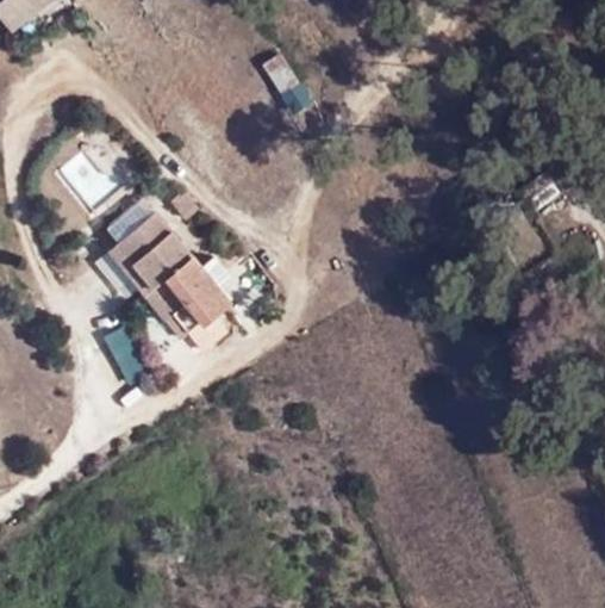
[(24,0),(33,12),(48,0),(24,0)]
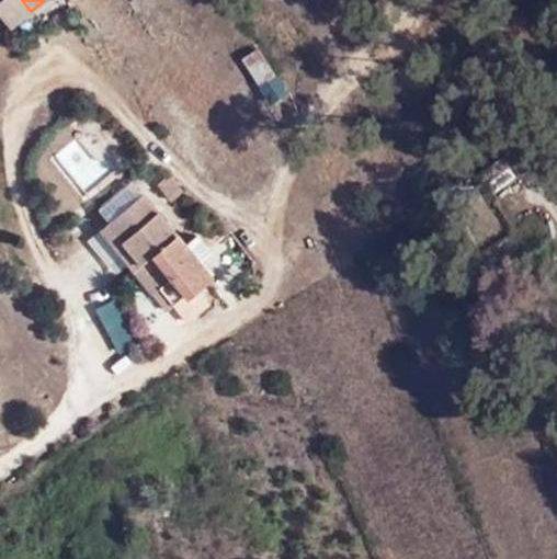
[(253,48),(234,64),(268,107),(287,92),(253,48)]
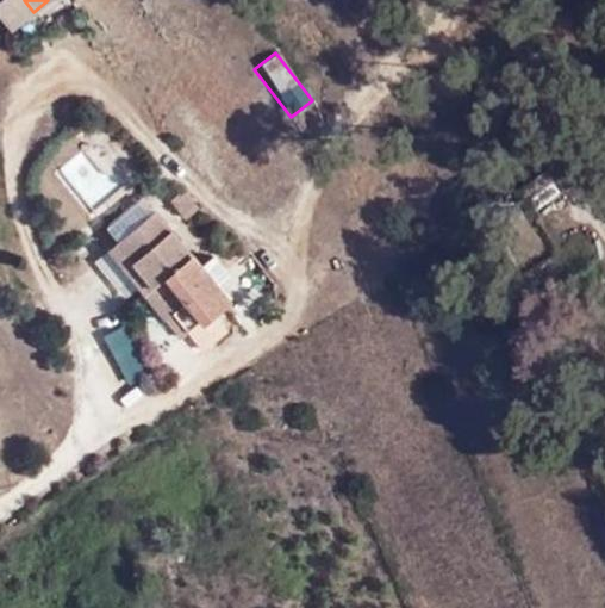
[(98,227),(139,197),(99,140),(57,169),(98,227)]
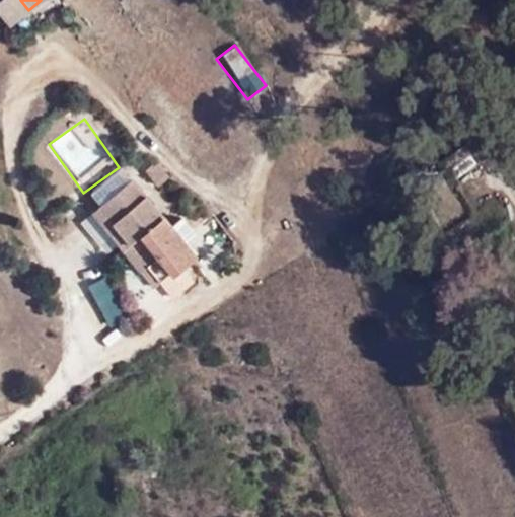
[(155,187),(168,175),(156,160),(142,170),(155,187)]
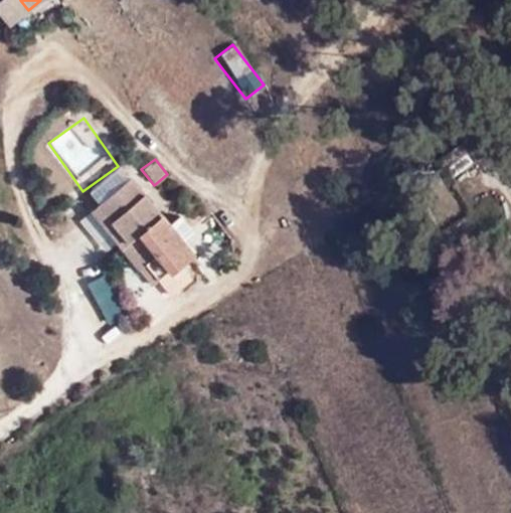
[(139,236),(155,257),(168,274),(190,257),(179,241),(191,231),(182,217),(169,225),(133,178),(112,194),(124,214),(118,220),(132,241),(139,236)]
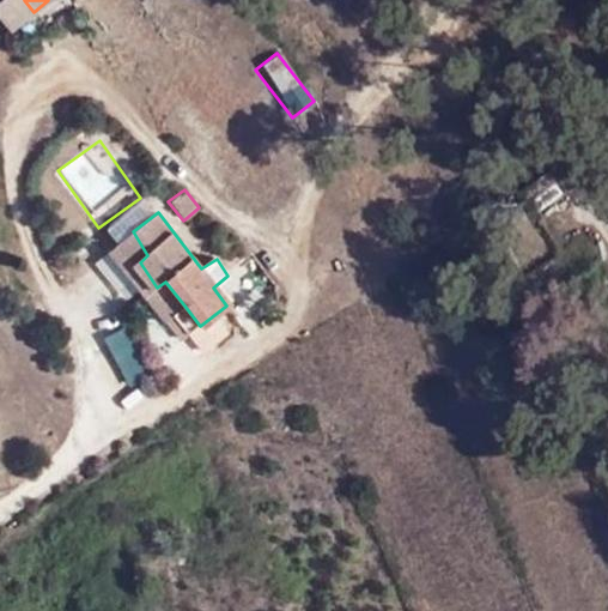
[(147,255),(133,231),(111,248),(128,272),(140,262),(147,255)]
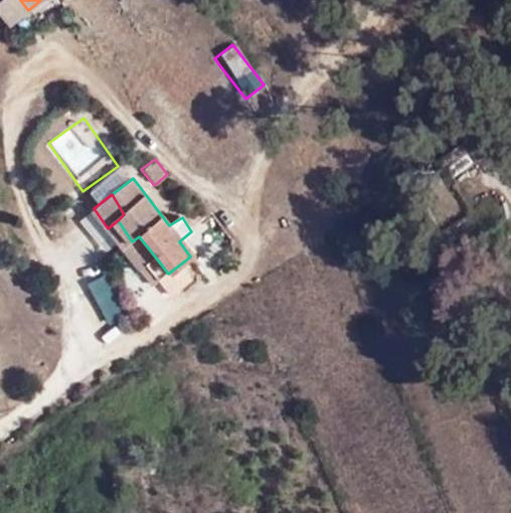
[(108,228),(122,248),(132,241),(118,220),(108,228)]
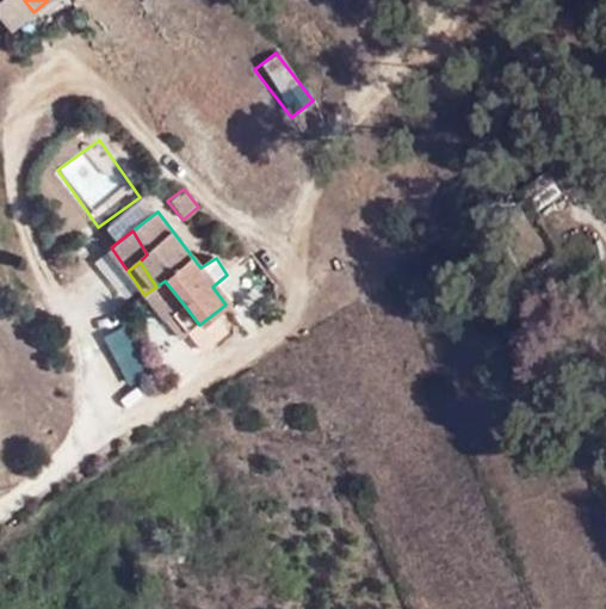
[(162,319),(184,305),(165,281),(156,287),(144,295),(162,319)]
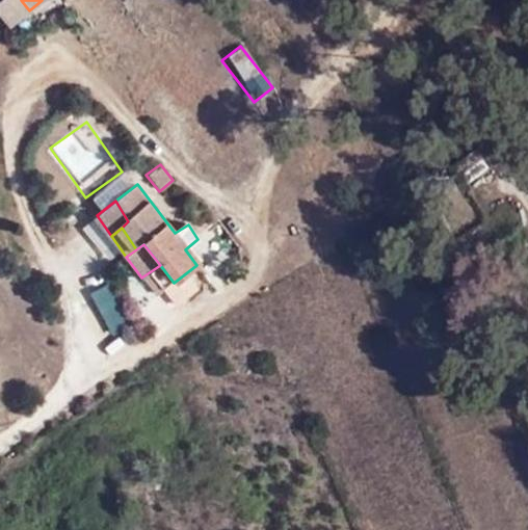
[(90,293),(106,334),(128,325),(112,285),(90,293)]
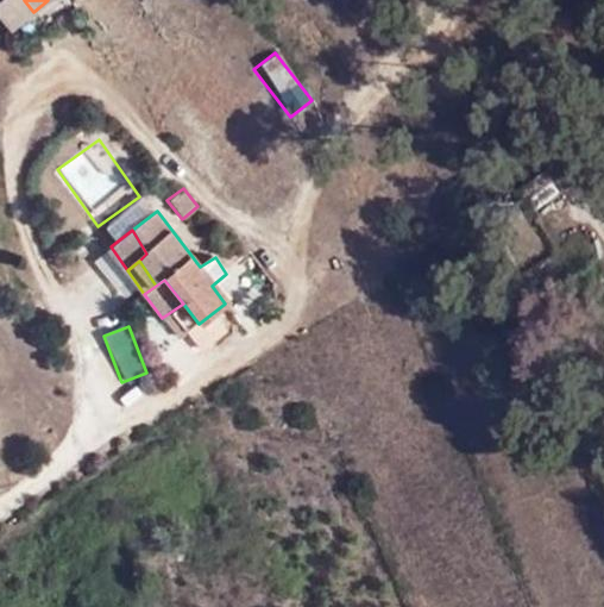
All buildings are outlined.
